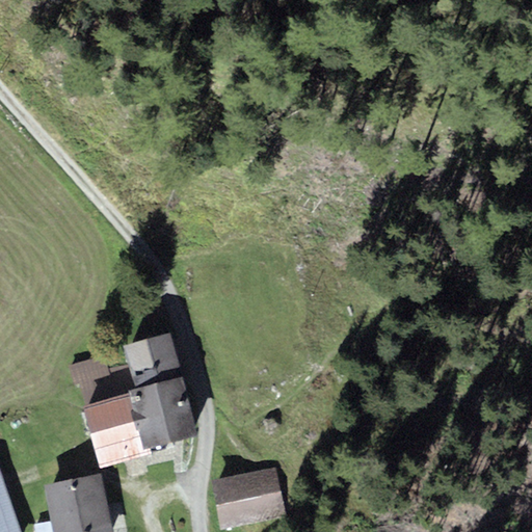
[(169,334),(125,345),(136,390),(181,378),(169,334)]
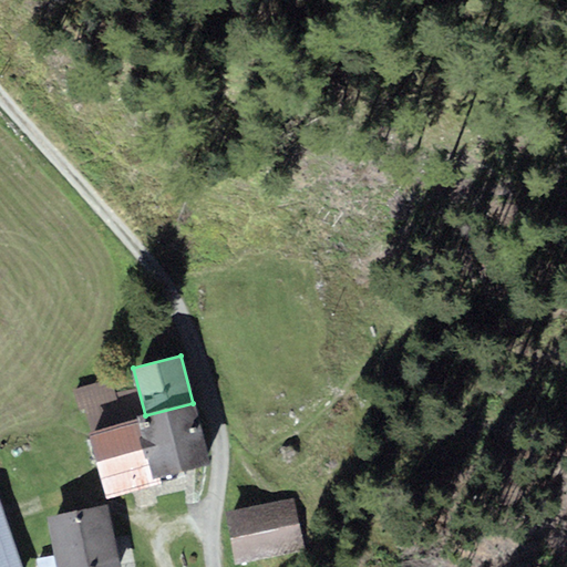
[(115,428),(101,378),(64,387),(70,405),(91,434),(115,428)]
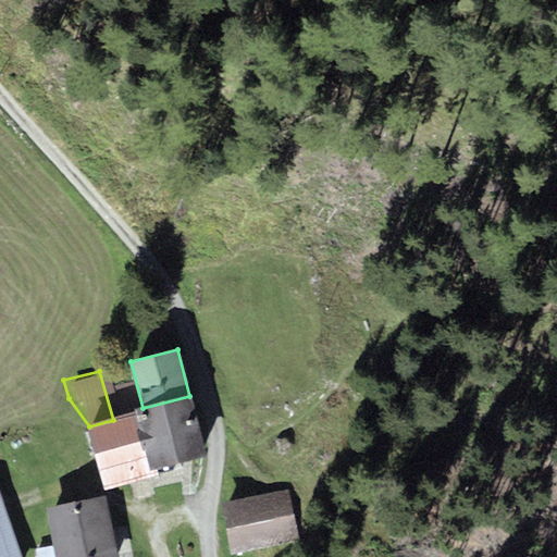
[(205,456),(189,396),(143,408),(138,409),(139,413),(153,469),(205,456)]
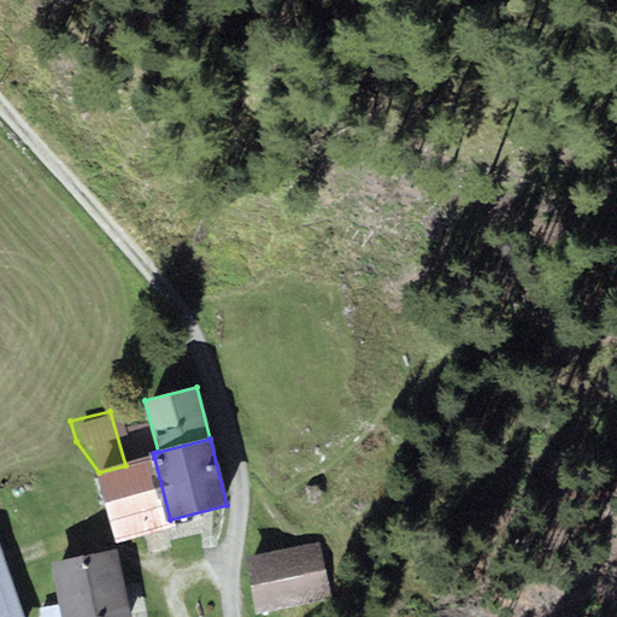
[(99,472),(117,541),(172,527),(170,519),(154,458),(125,465),(99,472)]
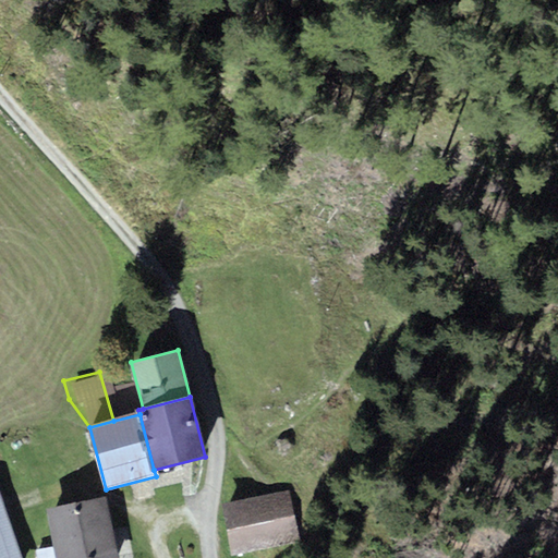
[(291,495),(230,510),(241,557),(258,557),(304,547),(291,495)]
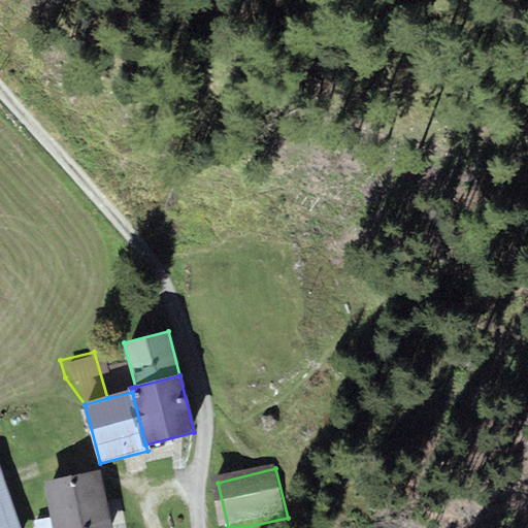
[(43,483),(51,517),(108,503),(101,470),(43,483)]
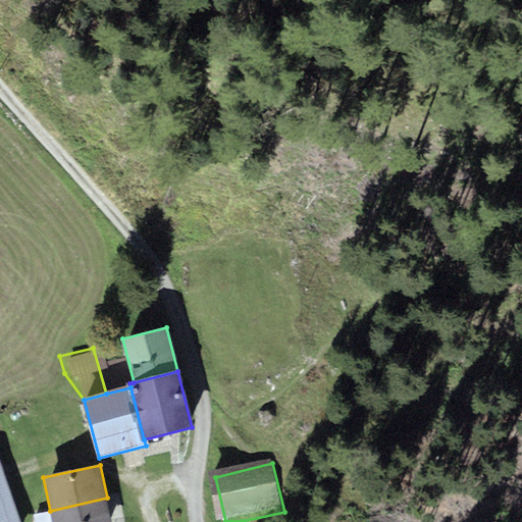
[(18,521),(0,467),(0,521),(18,521)]
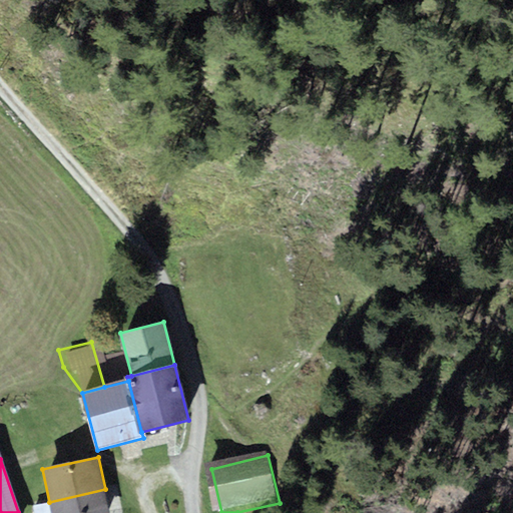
[(110,512),(105,489),(49,502),(33,505),(34,512),(110,512)]
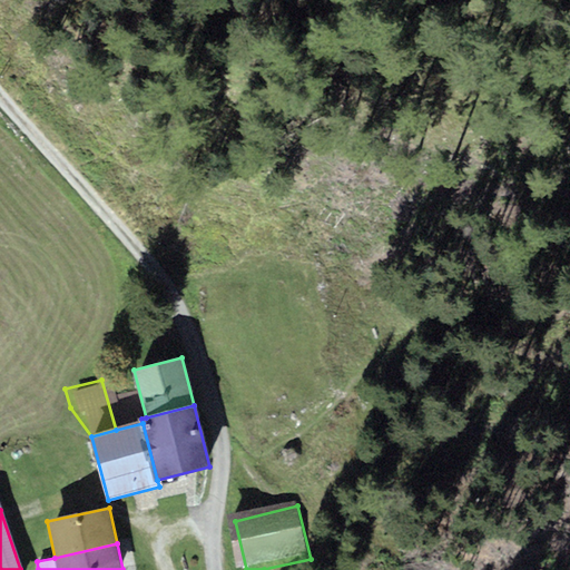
All buildings are outlined.
